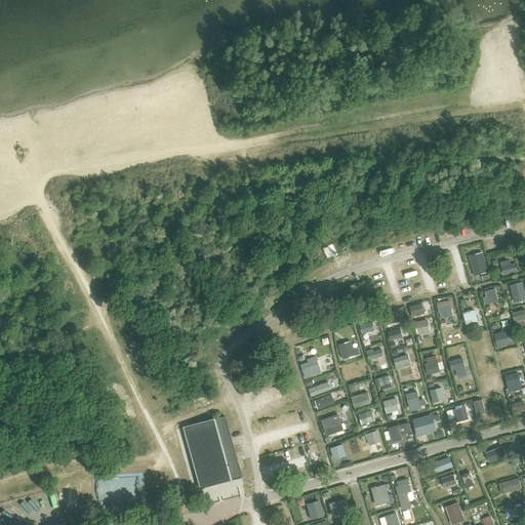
[(469,255),(475,275),(489,271),(483,251),(469,255)]
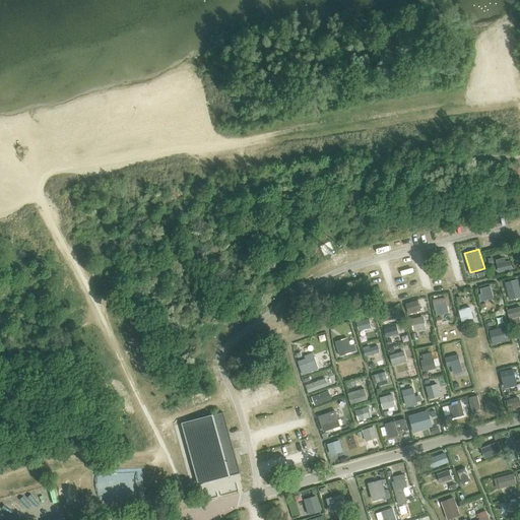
[(506,262),(505,258),(496,260),(500,272),(512,269),(510,261),(506,262)]
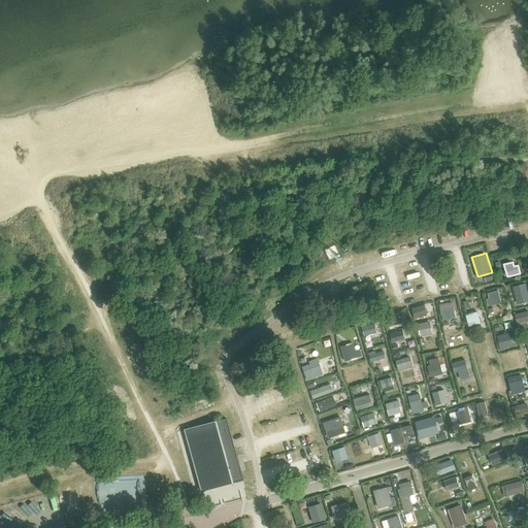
[(512,296),(525,293),(523,284),(509,287),(512,296)]
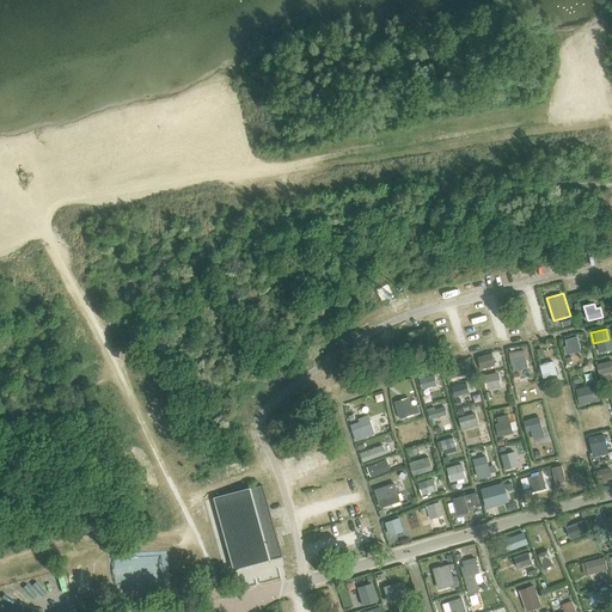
[(565,354),(580,350),(576,337),(565,341),(568,346),(564,347),(565,354)]
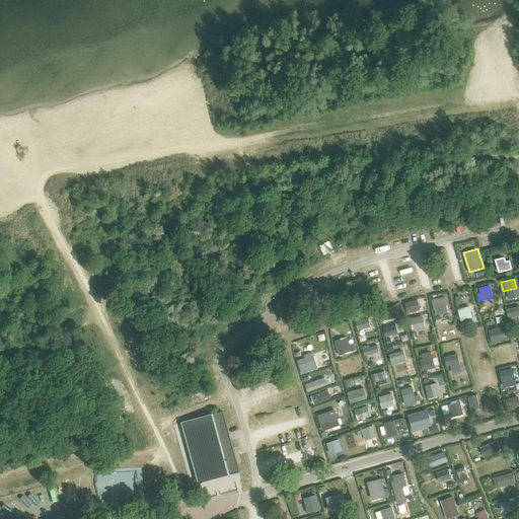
[(505,305),(517,302),(514,294),(503,297),(505,305)]
